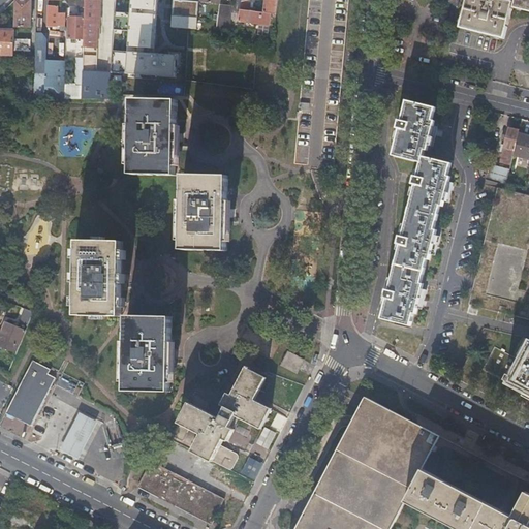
[(14,0),(14,26),(30,26),(31,0),(14,0)]
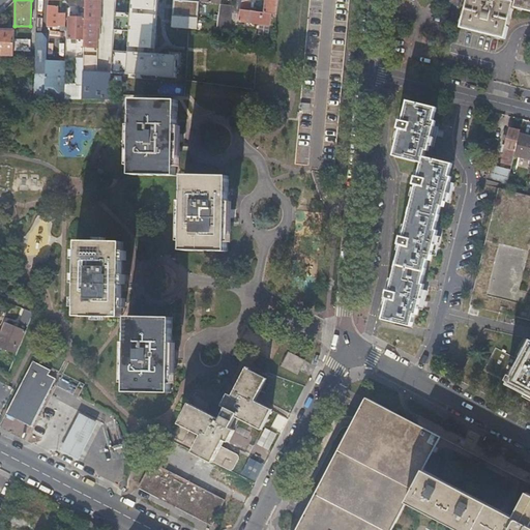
[(83,72),(95,72),(95,61),(97,0),(85,0),(85,1),(85,7),(85,12),(84,20),(84,41),(84,46),(83,58),(83,72)]
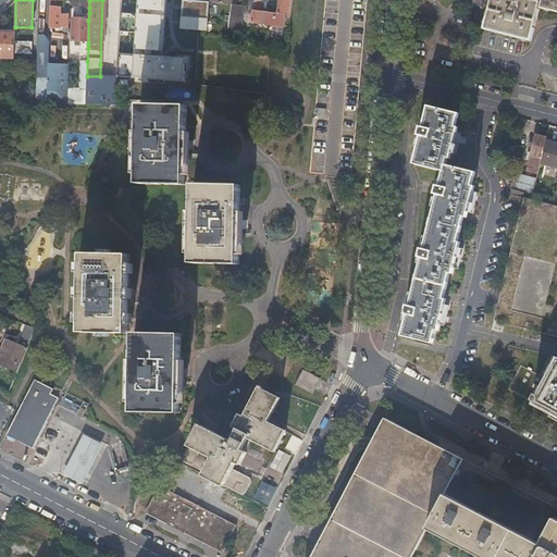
[(162,56),(165,0),(138,0),(137,12),(121,11),(120,29),(137,31),(135,53),(119,52),(118,75),(184,81),(186,58),(162,56)]
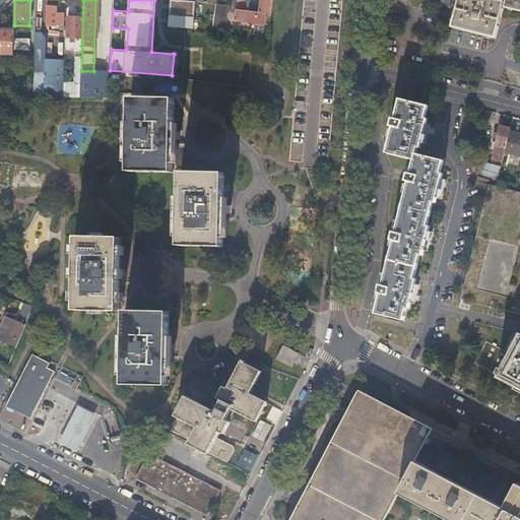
[(189,1),(177,0),(170,0),(169,26),(193,28),(195,1),(189,1)]
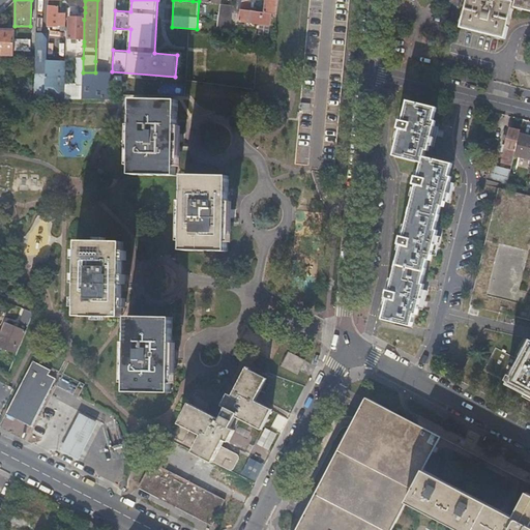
[(244,0),(241,0),(240,9),(249,10),(251,1),(244,0)]
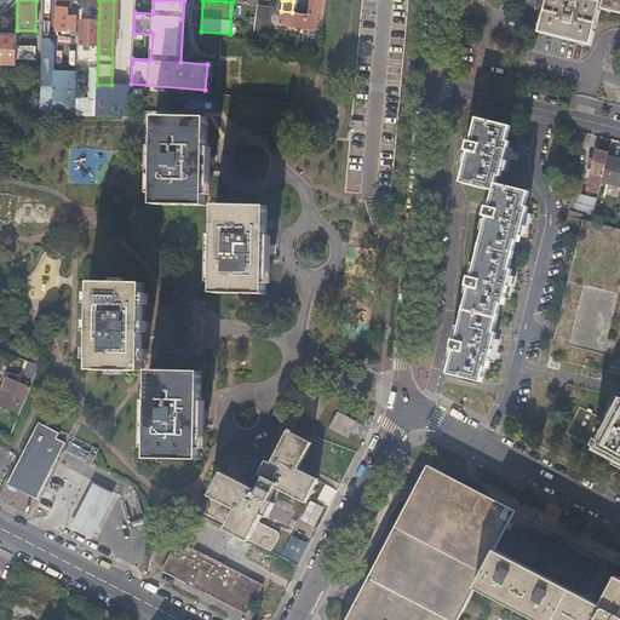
[(325,5),(325,0),(310,0),(309,15),(319,16),(323,16),(325,5)]
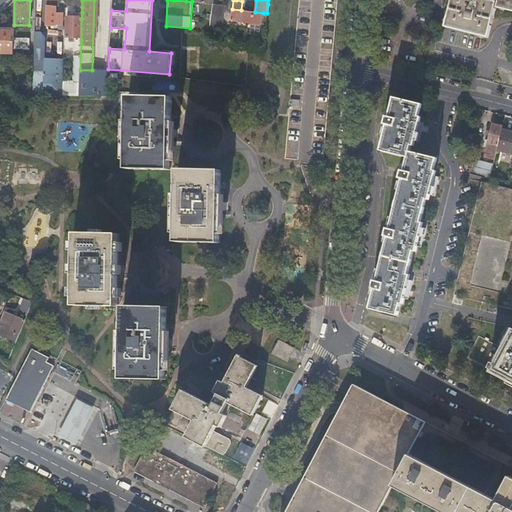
[(452,0),(446,27),(489,37),(497,6),(511,9),(511,0),(498,0),(498,1),(492,0),(452,0)]
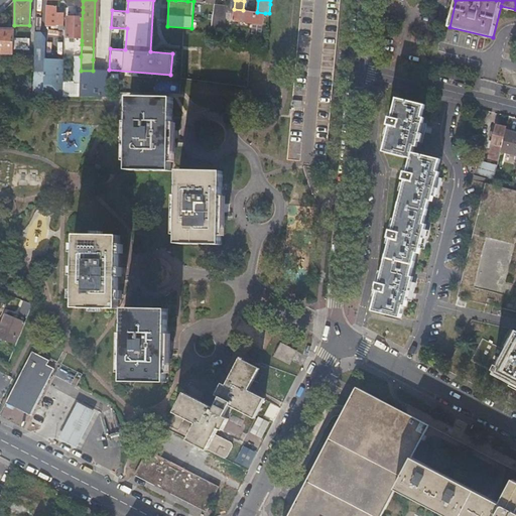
[(214,4),(211,28),(221,29),(224,5),(214,4)]
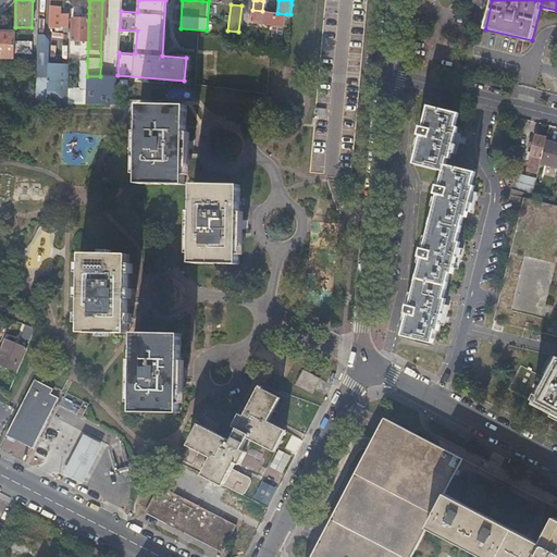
[(50,27),(57,27),(67,27),(67,13),(61,13),(61,5),(51,5),(50,27)]
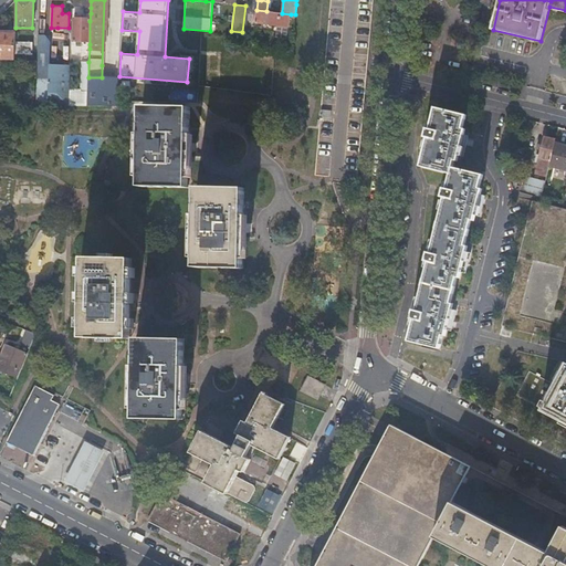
[(266,11),(257,10),(255,22),(279,24),(276,37),(286,39),(289,27),(291,14),(282,13),(266,11)]
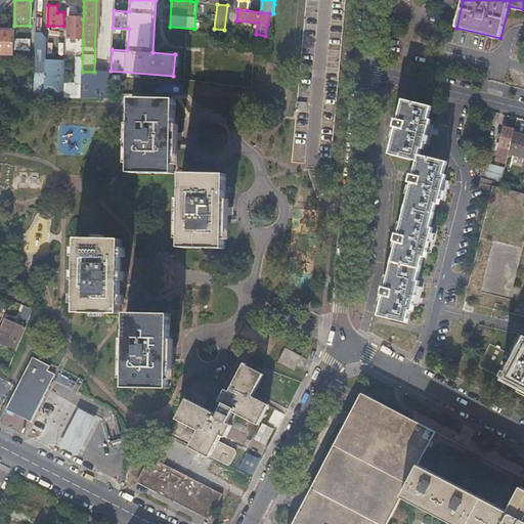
[(68,40),(83,41),(83,19),(80,19),(74,19),(74,17),(71,17),(69,17),(69,19),(68,40)]
